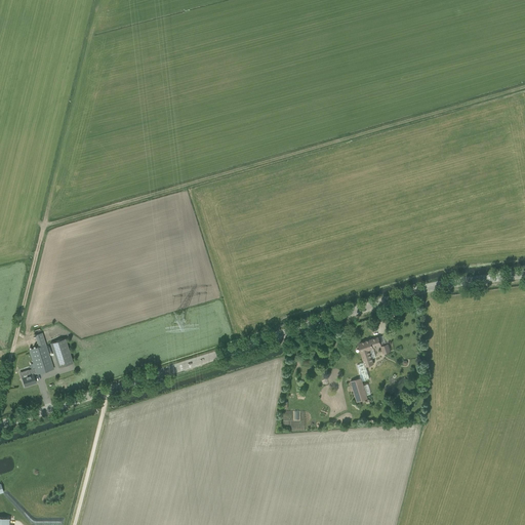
[(29,350),(35,368),(21,372),(25,386),(26,386),(31,384),(31,385),(36,382),(33,375),(37,374),(53,369),(42,333),(35,335),(39,347),(29,350)]
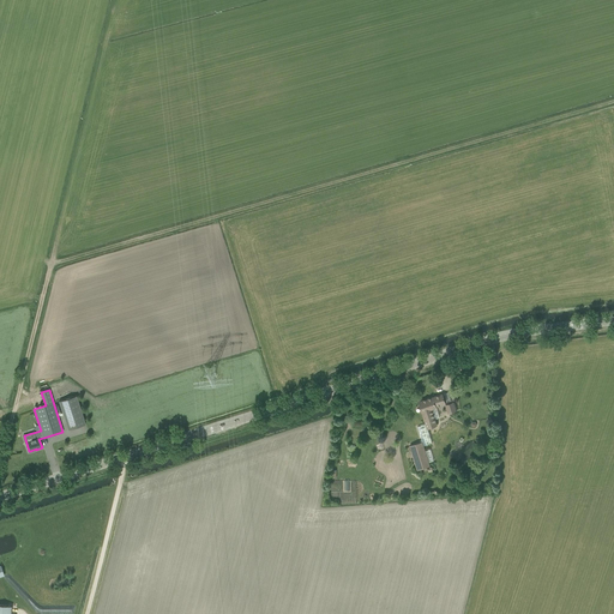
[(443,393),(419,402),(427,428),(437,426),(432,409),(437,408),(437,407),(445,403),(443,393)]
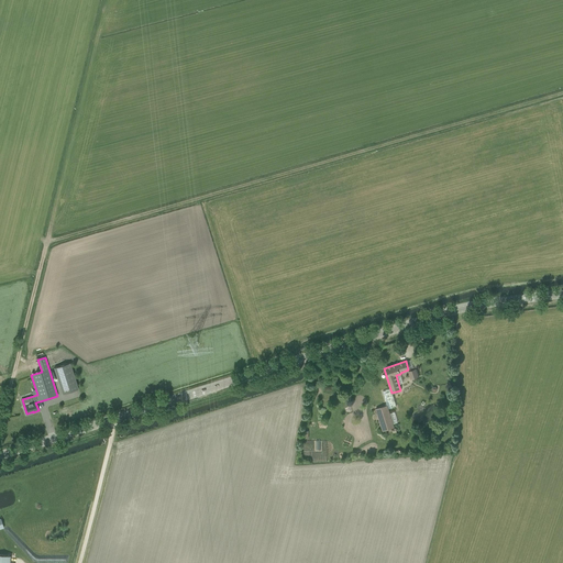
[(70,363),(54,368),(63,394),(79,388),(70,363)]
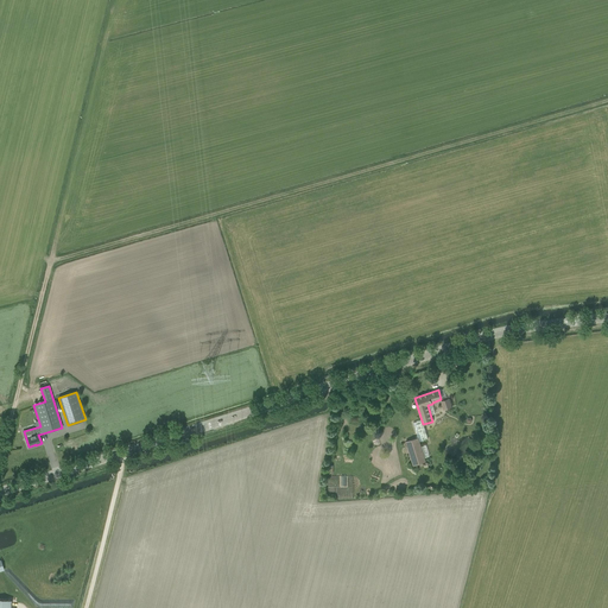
[(453,407),(449,398),(441,401),(443,410),(453,407)]
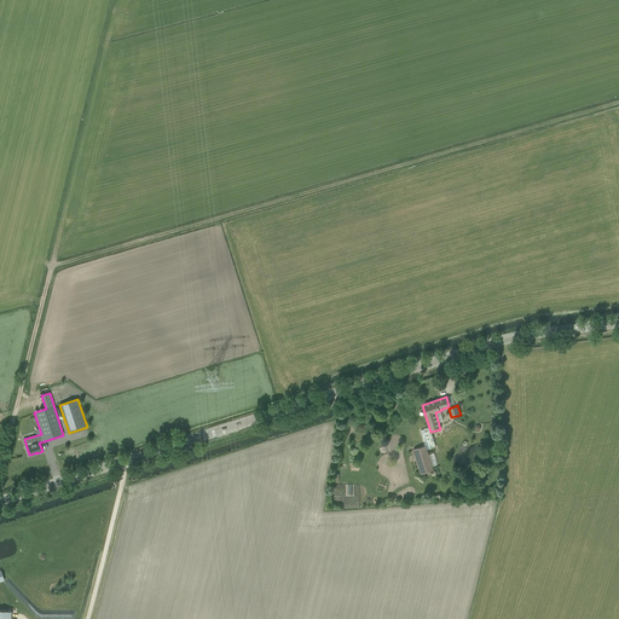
[(414,450),(421,473),(433,469),(426,446),(414,450)]
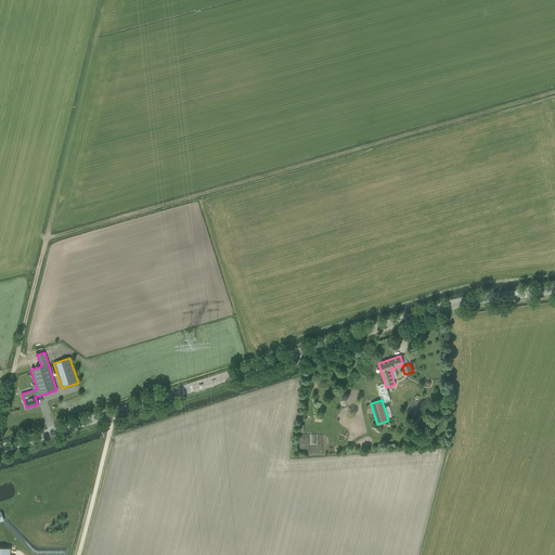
All buildings are outlined.
